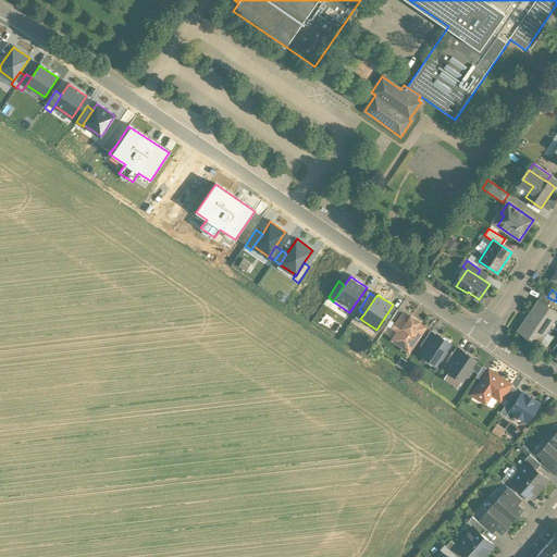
[(542,295),(539,299),(548,307),(552,301),(542,295)]
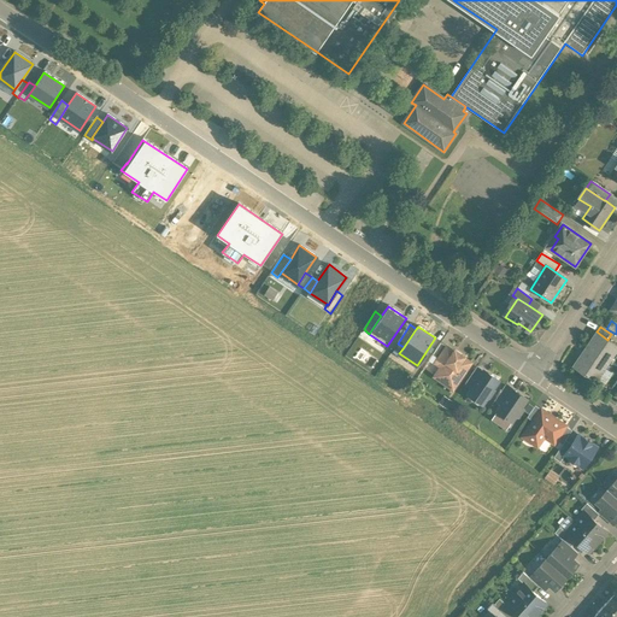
[(597,331),(573,366),(595,382),(616,353),(604,346),(607,340),(597,331)]
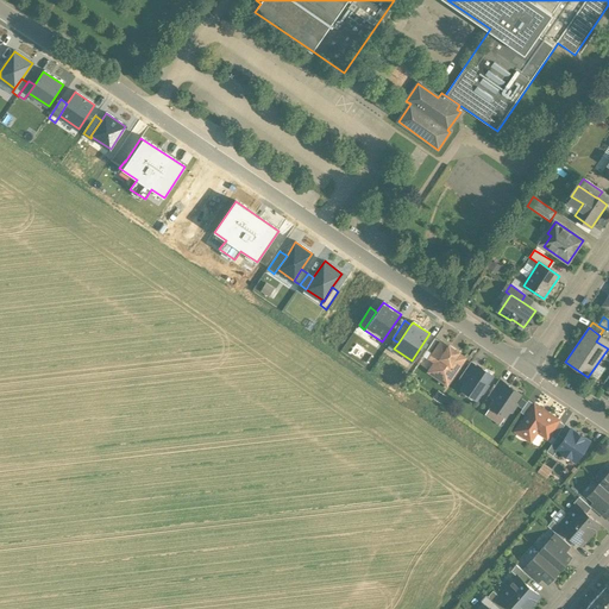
[(608,345),(608,340),(600,336),(596,341),(608,349),(608,345)]
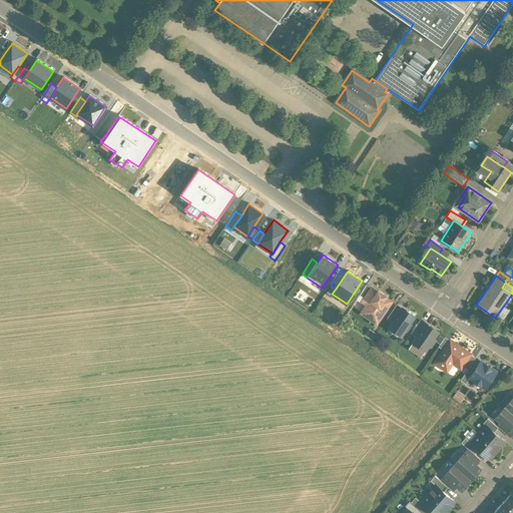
[(366,285),(360,295),(365,299),(371,289),(366,285)]
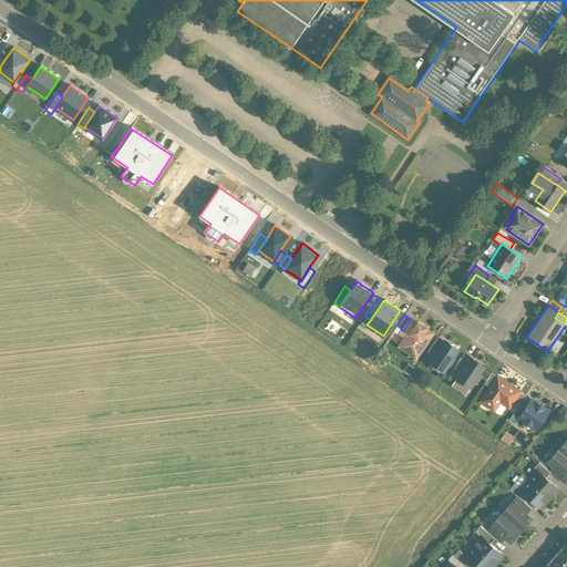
[(418,323),(411,318),(410,319),(403,330),(400,333),(405,337),(399,346),(416,358),(432,333),(425,329),(426,328),(419,321),(418,323)]
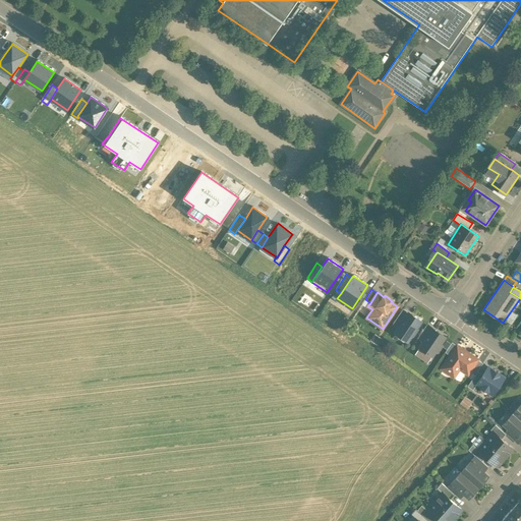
[(402,309),(393,324),(399,328),(408,313),(402,309)]
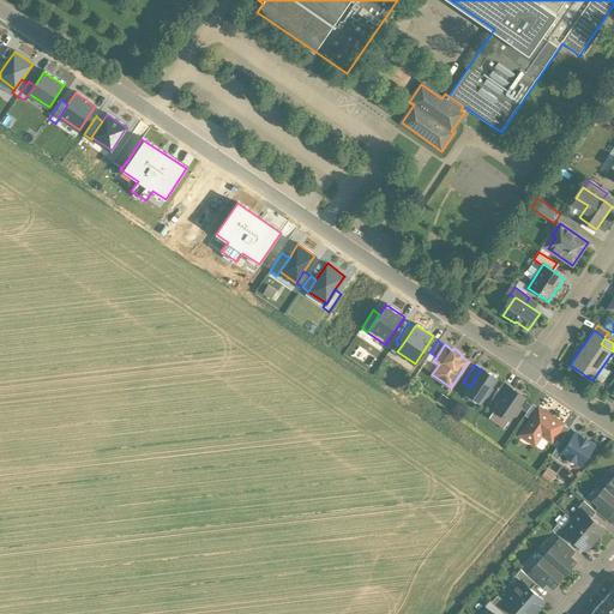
[(470,386),(465,392),(480,402),(485,395),(486,395),(491,387),(489,387),(497,378),(488,373),(488,374),(481,369),(470,386)]
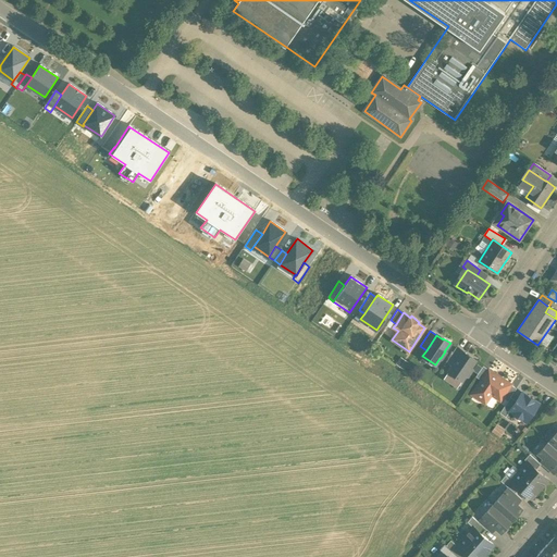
[(456,347),(446,362),(453,367),(462,351),(456,347)]
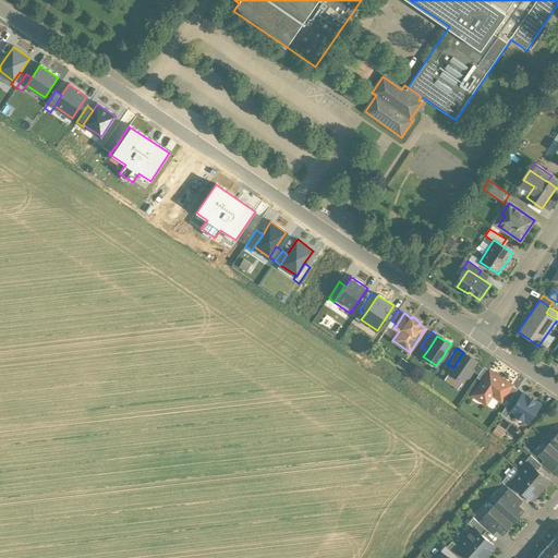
[(453,367),(449,373),(462,381),(466,375),(470,375),(471,372),(471,370),(476,361),(463,352),(453,367)]
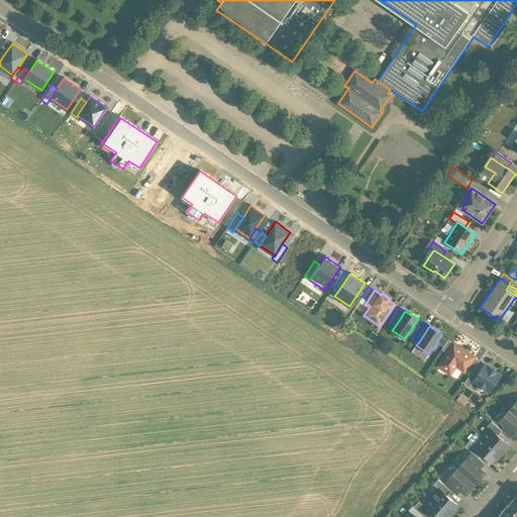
[(448,339),(441,349),(446,353),(453,343),(448,339)]
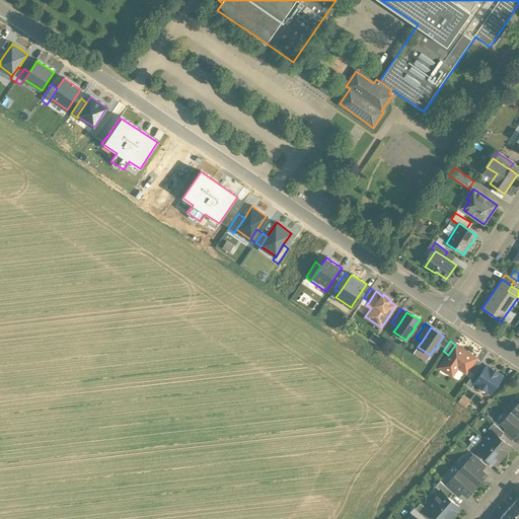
[(476,358),(455,344),(455,345),(448,355),(439,367),(452,376),(457,368),(466,373),(468,370),(475,359),(476,358)]
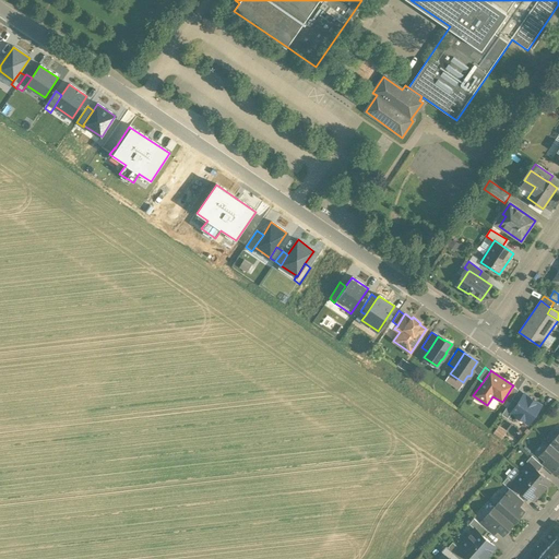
[(512,387),(504,399),(509,403),(512,399),(518,390),(512,387)]
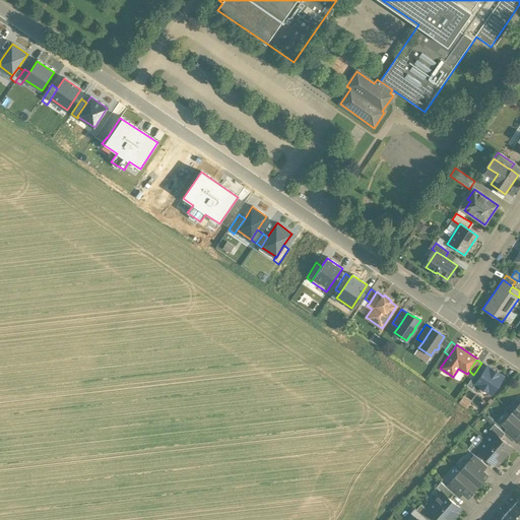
[(481,375),(475,383),(476,384),(480,386),(479,388),(479,389),(484,392),(485,392),(486,391),(492,394),(503,377),(498,374),(499,374),(493,369),(492,370),(488,367),(481,375)]
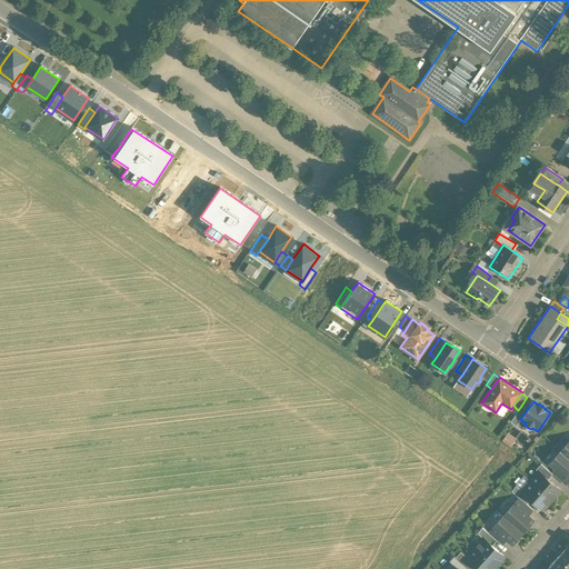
[(518,410),(510,422),(517,427),(521,420),(520,419),(527,410),(521,406),(518,410)]
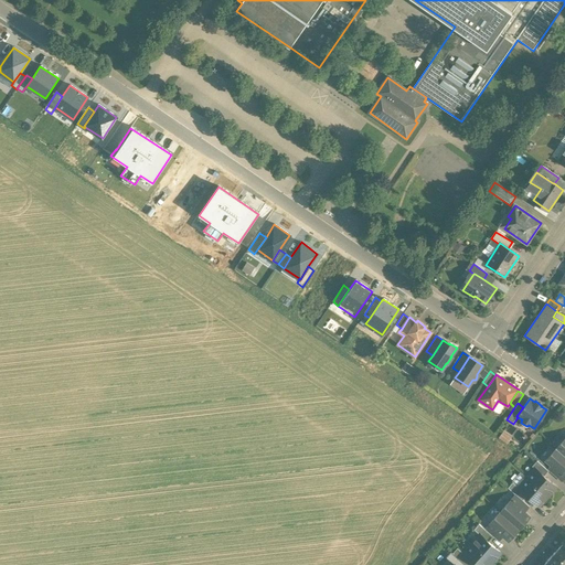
[(564,456),(556,448),(546,460),(551,465),(564,476),(564,477),(564,476),(564,456)]
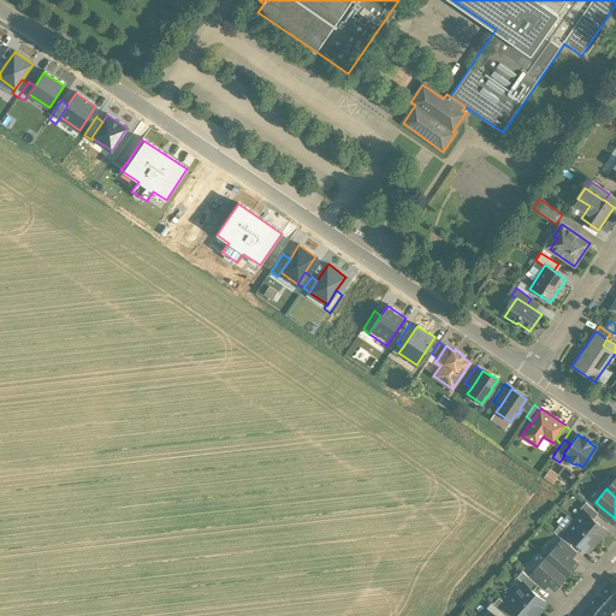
[(596,511),(585,502),(580,508),(584,511),(584,510),(593,519),(596,516),(598,514),(596,511)]
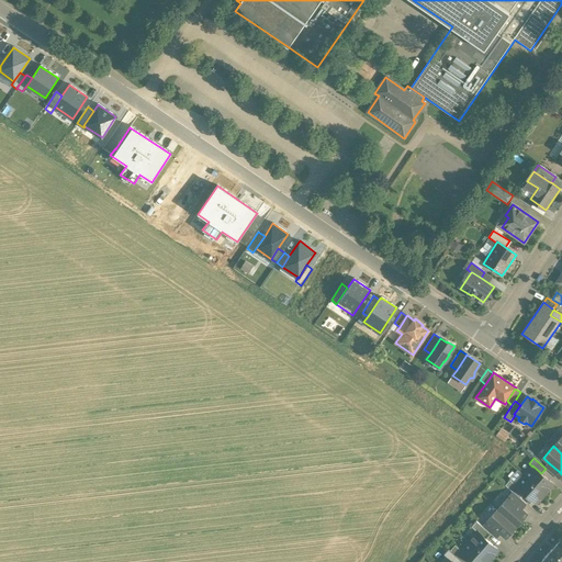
[(561,473),(548,462),(543,467),(546,469),(557,479),(561,473)]
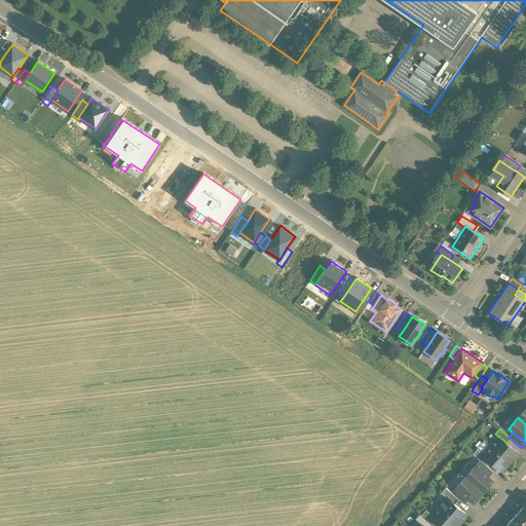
[(506,443),(498,436),(498,437),(490,445),(510,461),(517,453),(506,443)]
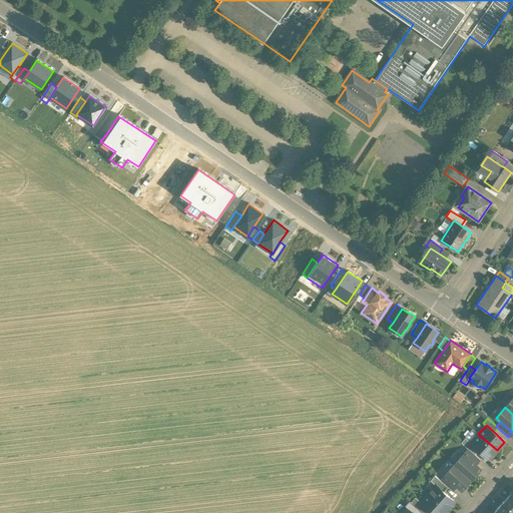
[(497,450),(478,434),(471,443),(478,450),(489,459),(497,450)]
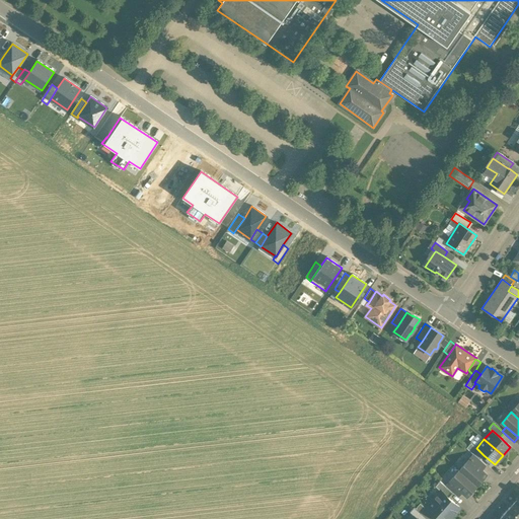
[(476,448),(470,443),(466,448),(473,455),(473,454),(479,460),(484,455),(476,448)]
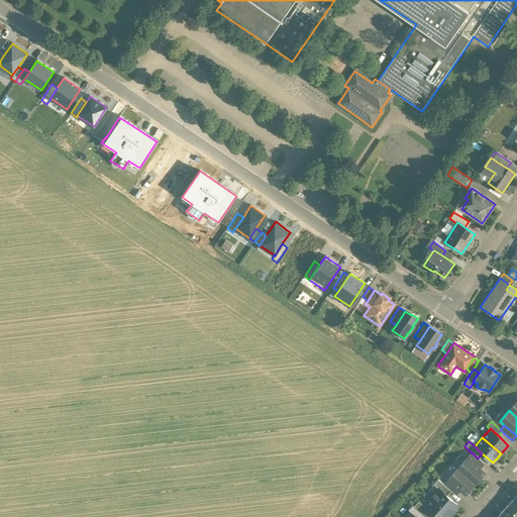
[(478,458),(472,452),(472,453),(468,458),(480,469),(484,463),(478,458)]
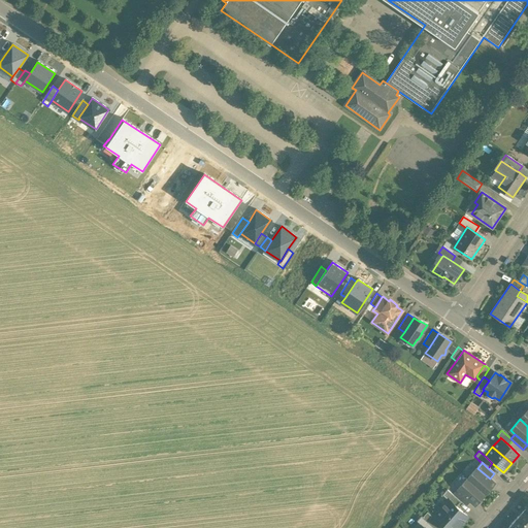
[(477,468),(476,467),(467,479),(485,494),(494,483),(490,479),(477,468)]
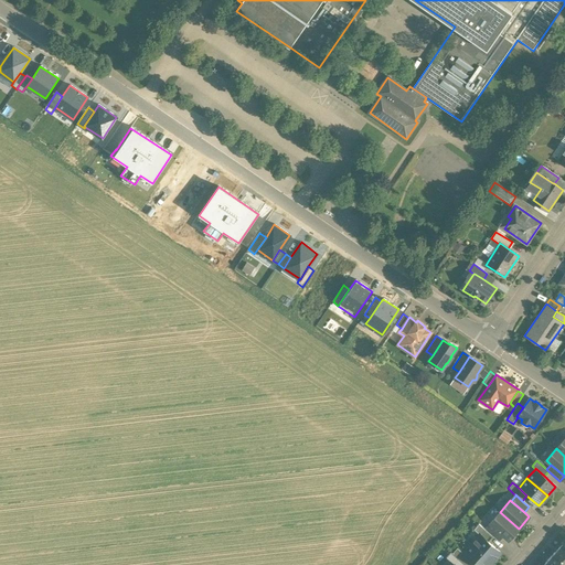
[(500,512),(490,523),(490,524),(503,535),(509,540),(519,529),(500,512)]
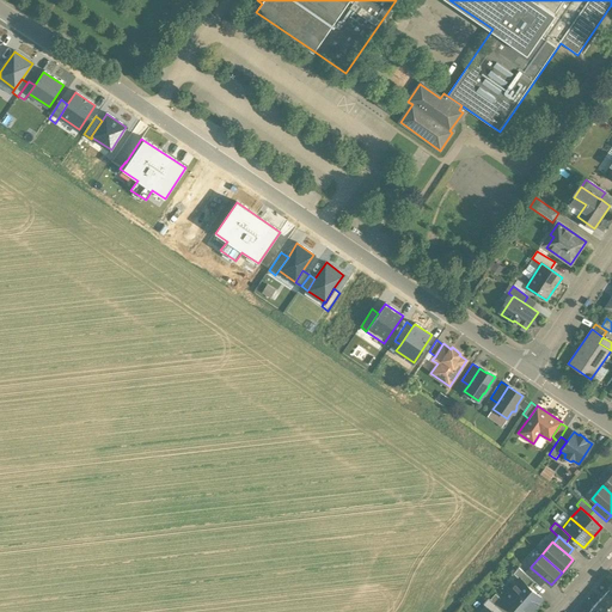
[(525,574),(519,568),(513,574),(520,580),(520,579),(530,587),(534,581),(525,574)]
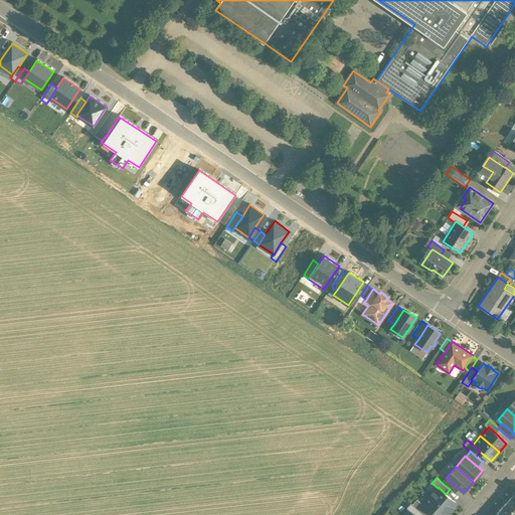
[(459,488),(447,478),(442,483),(450,489),(454,493),(459,488)]
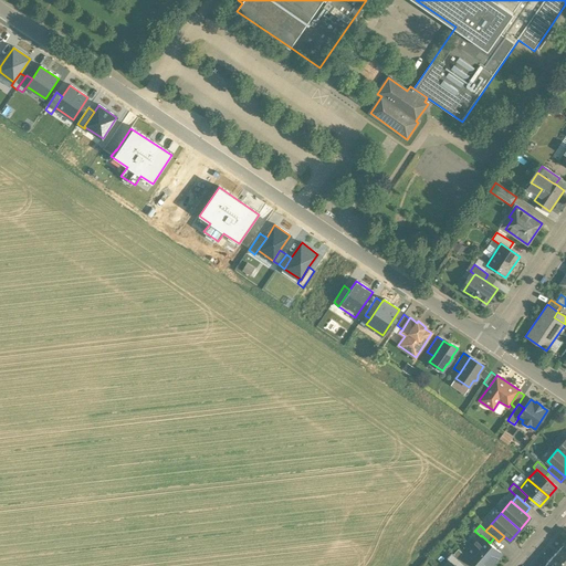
[(490,543),(481,535),(481,536),(472,545),(492,563),(501,554),(490,543)]
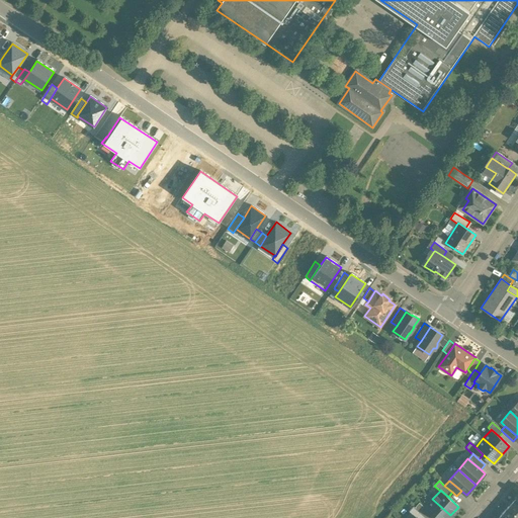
[(425,507),(425,508),(432,515),(436,517),(447,517),(450,515),(432,499),(425,507)]
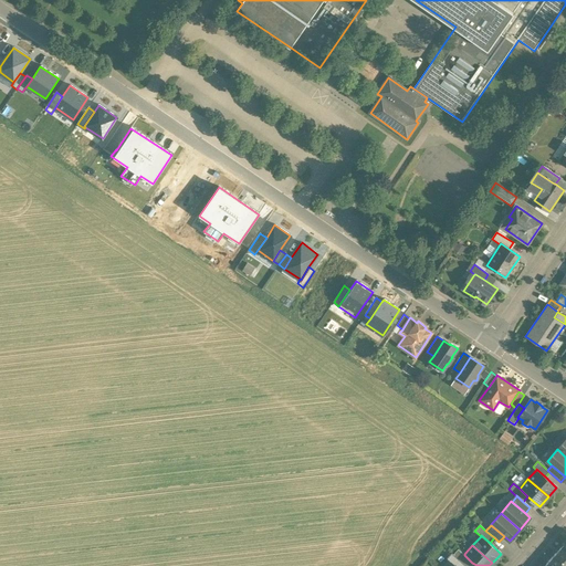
[(565,547),(563,545),(554,554),(565,564),(565,547)]
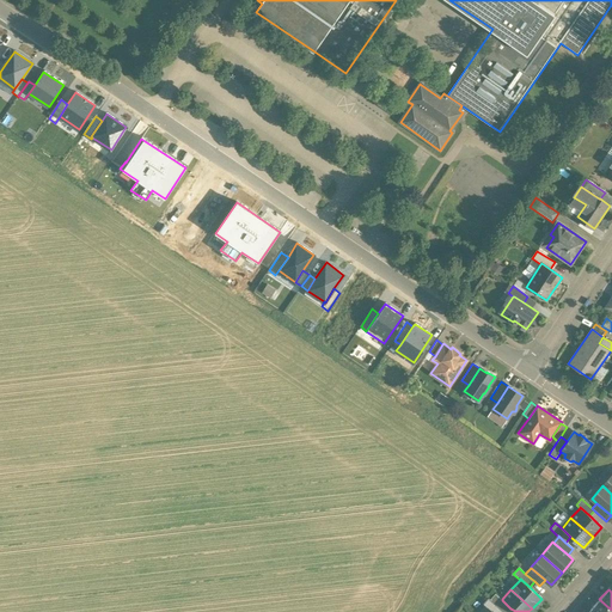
[(502,599),(495,593),(490,600),(503,611),(507,611),(510,609),(502,600),(502,599)]
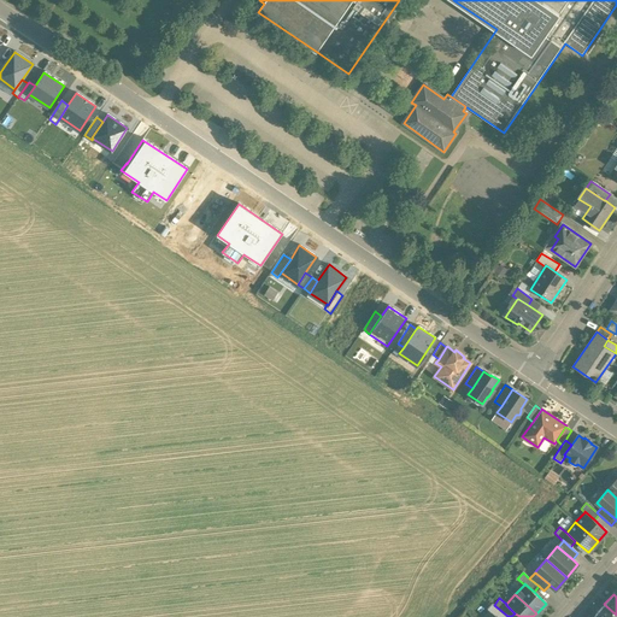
[(507,616),(494,605),(492,603),(487,609),(495,616),(497,616),(507,616)]
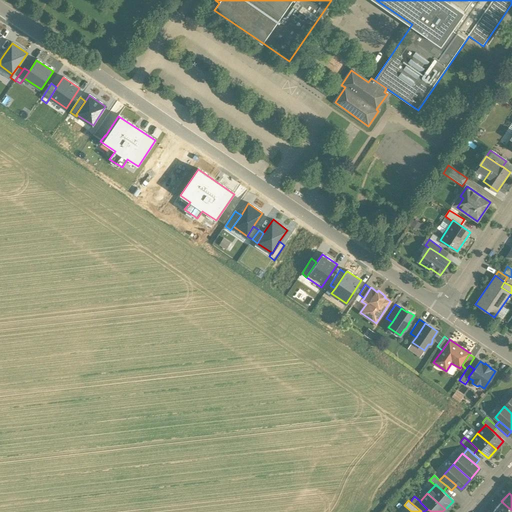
[(511,511),(511,510),(501,501),(493,511),(494,511),(511,511)]
